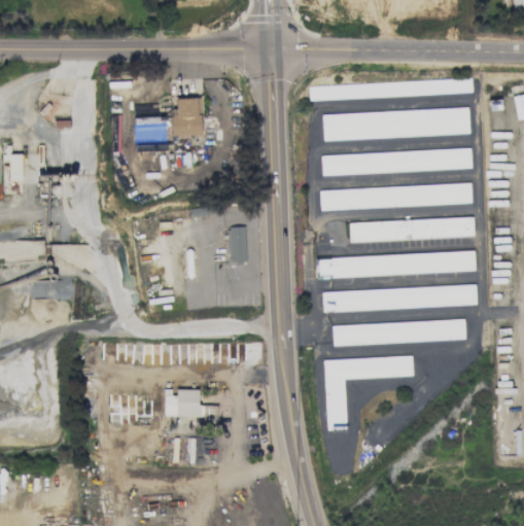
[(523,0),(514,0),(515,11),(523,10),(523,0)]
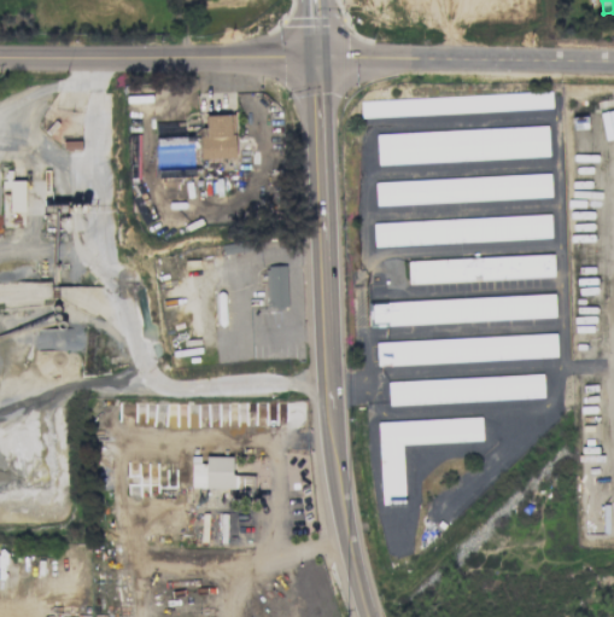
[(555,111),(554,94),(363,100),(364,117),(555,111)]
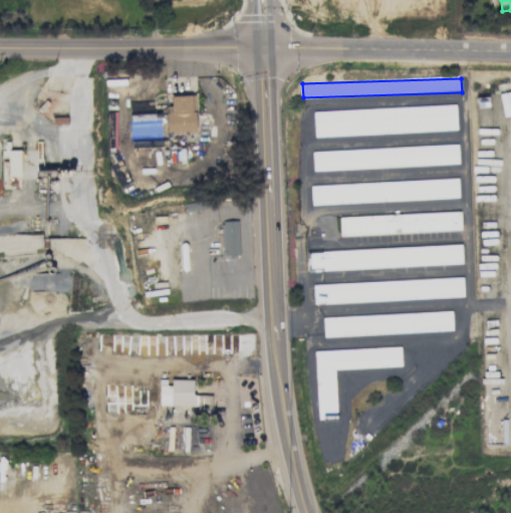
[(193,95),(173,96),(173,106),(169,107),(170,134),(198,132),(197,111),(193,111),(193,95)]
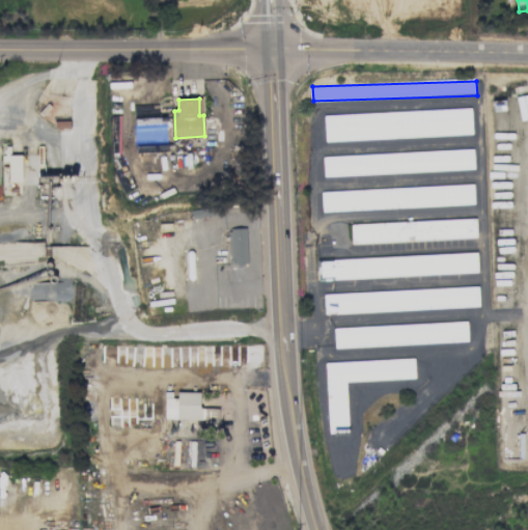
[(327,115),(328,141),(474,135),(473,110),(327,115)]
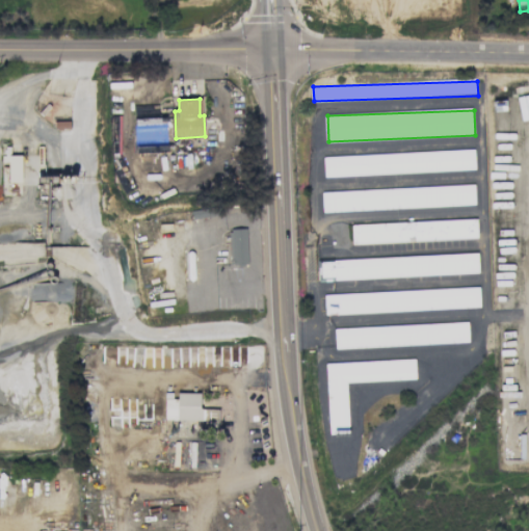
[(477,170),(476,151),(325,157),(326,177),(477,170)]
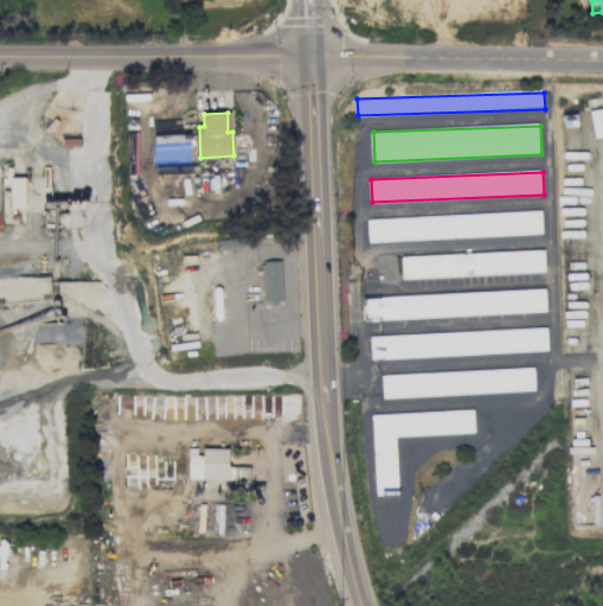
[(27,208),(26,178),(10,179),(11,209),(27,208)]
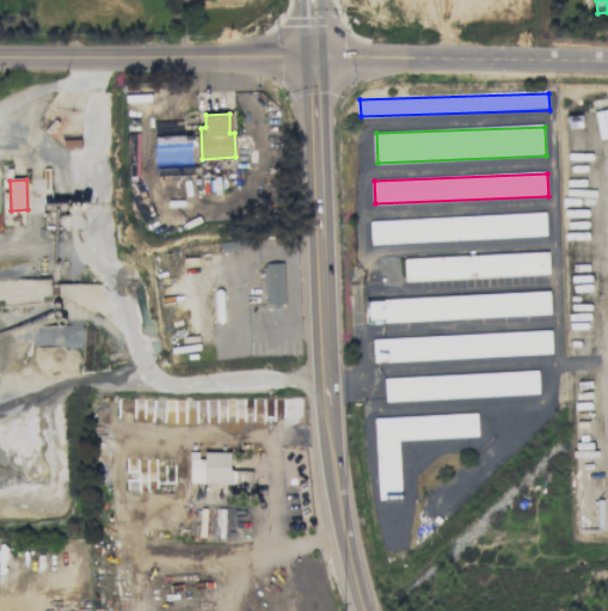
[(372,221),(373,244),(548,237),(547,214),(372,221)]
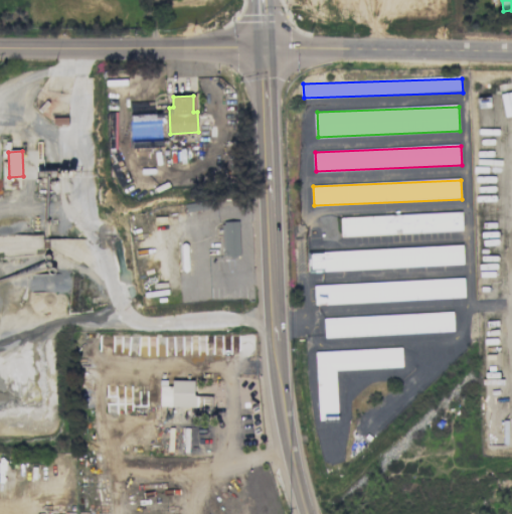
[(464,230),(464,213),(343,217),(343,234),(464,230)]
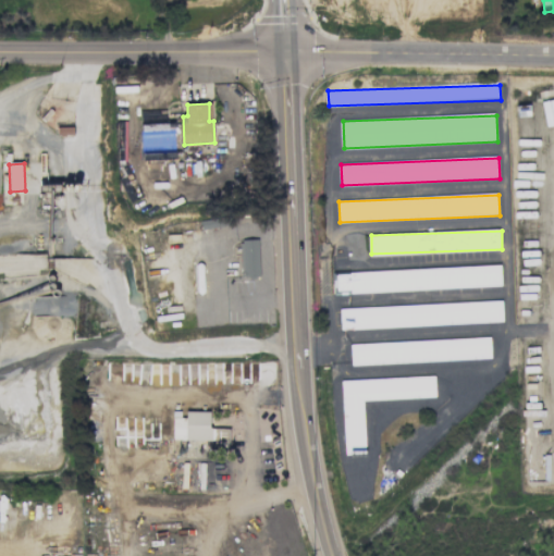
[(244,278),(261,278),(260,239),(243,241),(244,278)]
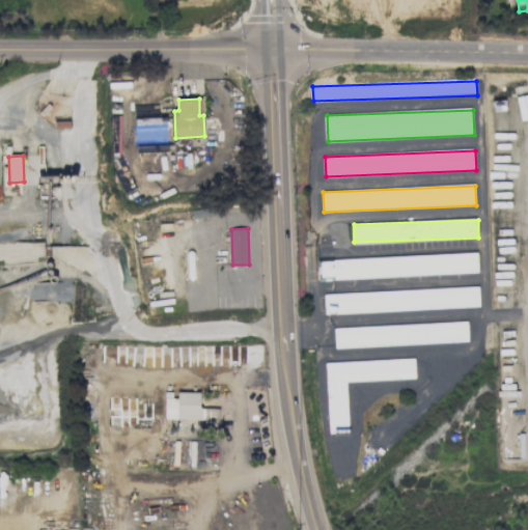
[(479,274),(478,254),(321,260),(322,280),(479,274)]
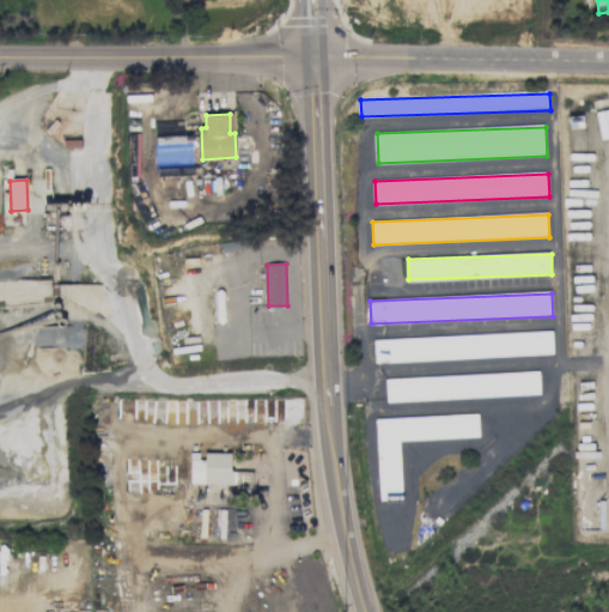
[(375,340),(376,363),(554,356),(554,333),(375,340)]
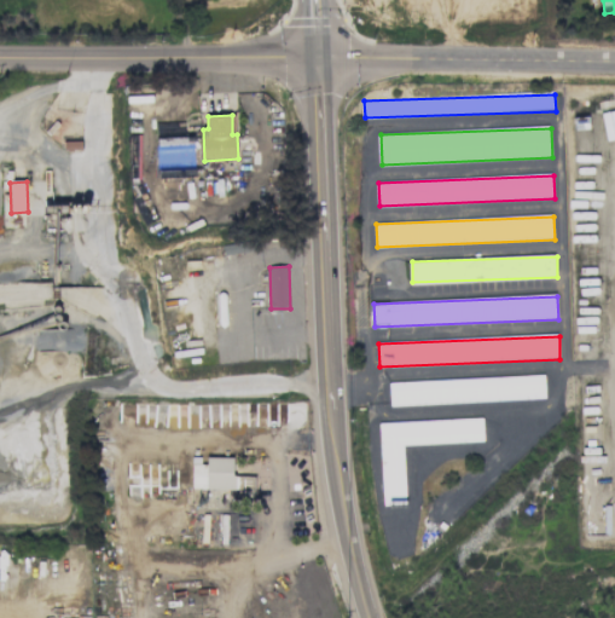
[(390,382),(392,405),(547,399),(546,377),(390,382)]
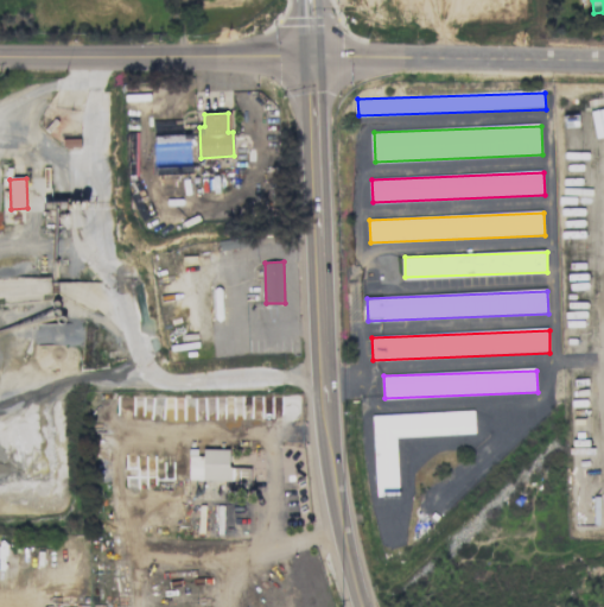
[(374,416),(377,497),(400,495),(398,437),(477,434),(476,412),(374,416)]
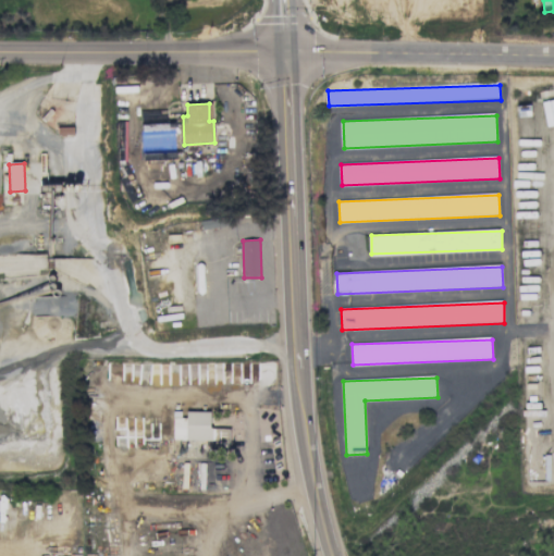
[(175,418),(174,441),(212,441),(212,412),(188,412),(187,419),(175,418)]
